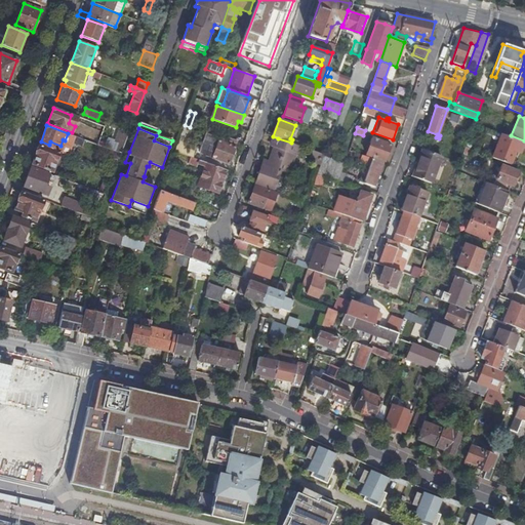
[(114,151),(121,153),(129,133),(121,129),(116,144),(117,144),(114,151)]
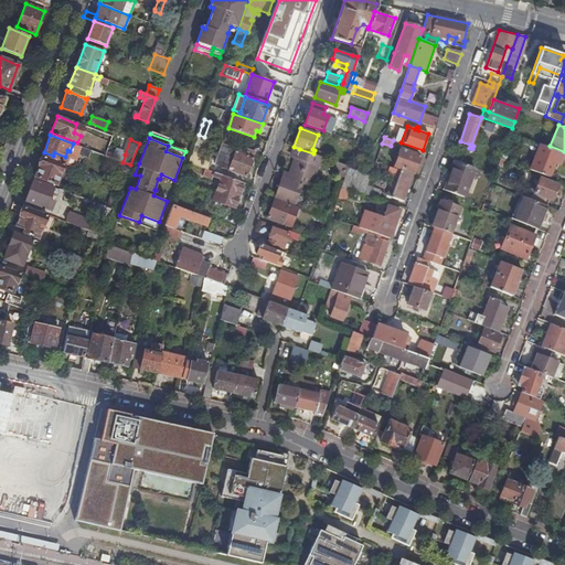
[(246,152),(223,144),(215,166),(246,177),(254,155),(246,152)]
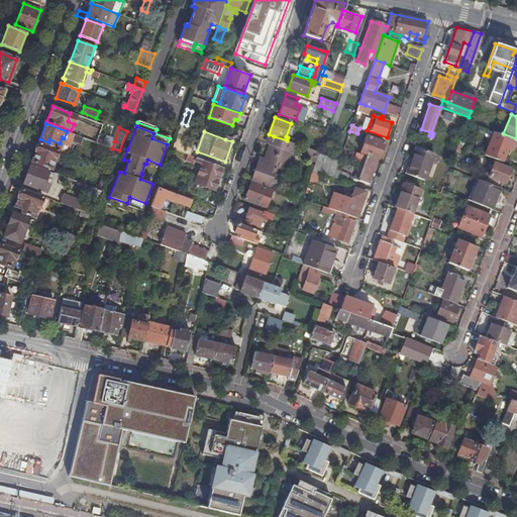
[(486,156),(503,163),(509,148),(513,150),(516,140),(495,132),(486,156)]
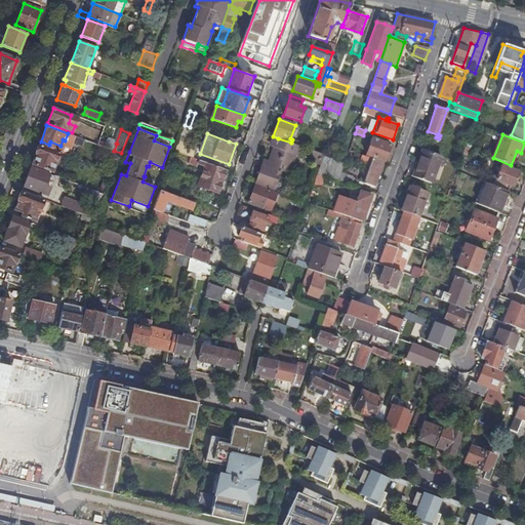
[(271,160),(269,164),(289,172),(295,153),(293,152),(296,145),(291,143),(278,138),(276,146),(280,147),(275,161),(271,160)]
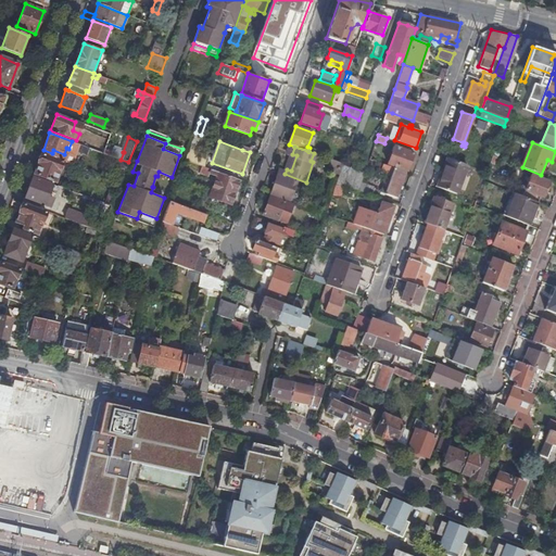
[(388,163),(407,171),(413,154),(393,147),(388,163)]
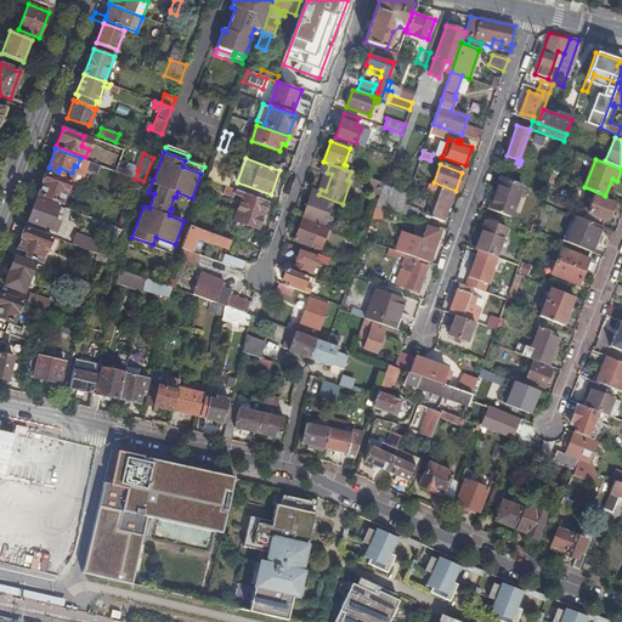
[(62,204),(71,181),(46,173),(43,182),(39,194),(62,204)]
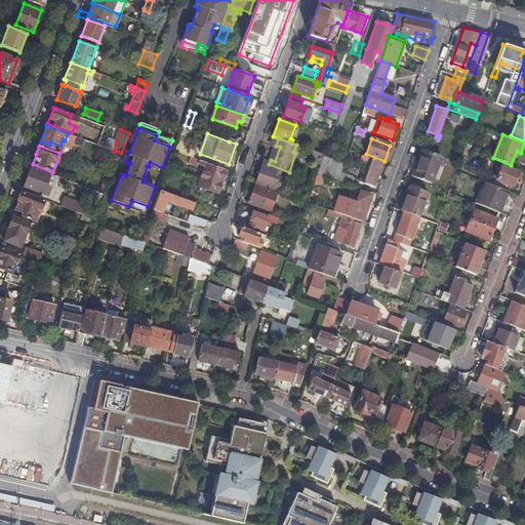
[(441,155),(423,150),(420,159),(421,159),(418,168),(416,168),(413,177),(431,184),(441,155)]
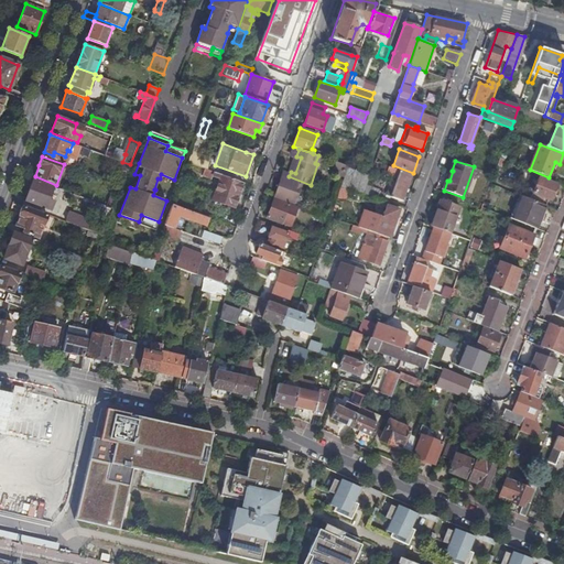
[(348,165),(337,162),(336,167),(340,169),(346,171),(347,169),(348,165)]
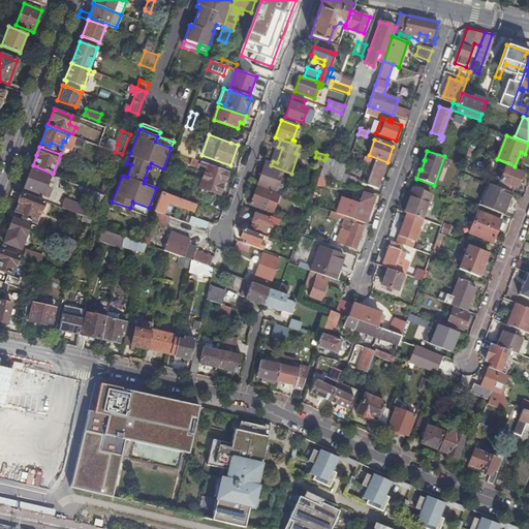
[(377,188),(386,163),(365,155),(362,164),(372,168),(371,172),(367,169),(363,183),(377,188)]
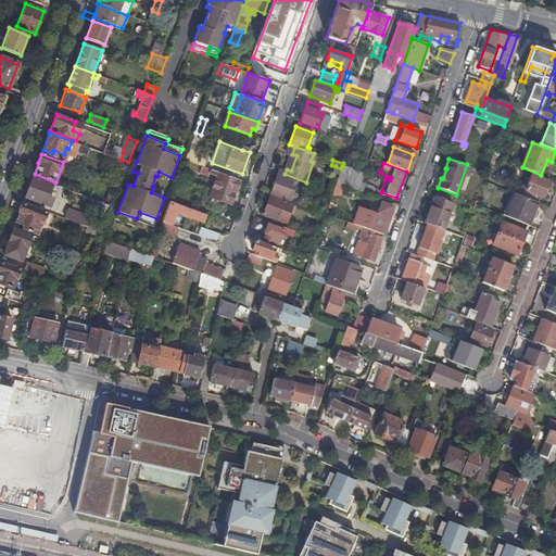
[(204,167),(202,166),(199,173),(213,177),(216,172),(204,167)]
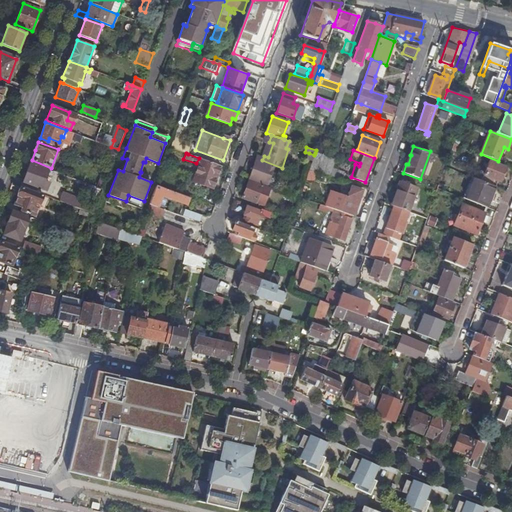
[(312,162),(309,170),(330,175),(332,168),(335,160),(315,153),(314,155),(312,162)]
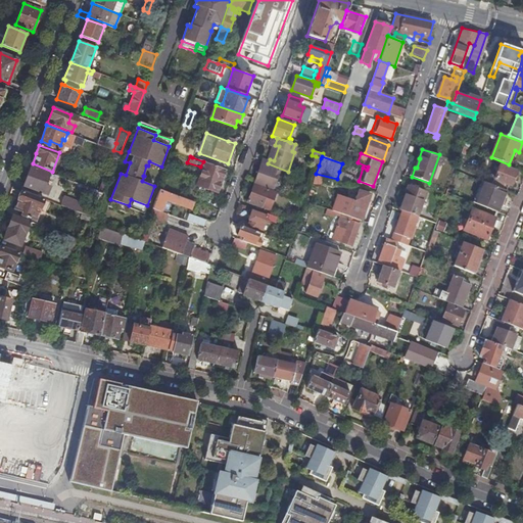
[(226,170),(205,161),(196,185),(218,193),(226,170)]
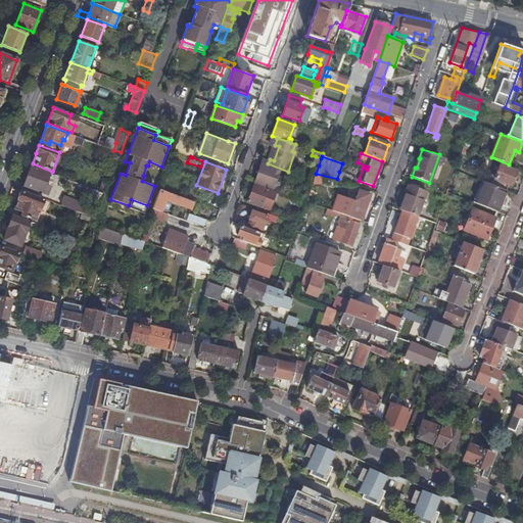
[(491,185),(507,190),(509,184),(512,185),(517,171),(500,163),(495,175),(491,185)]
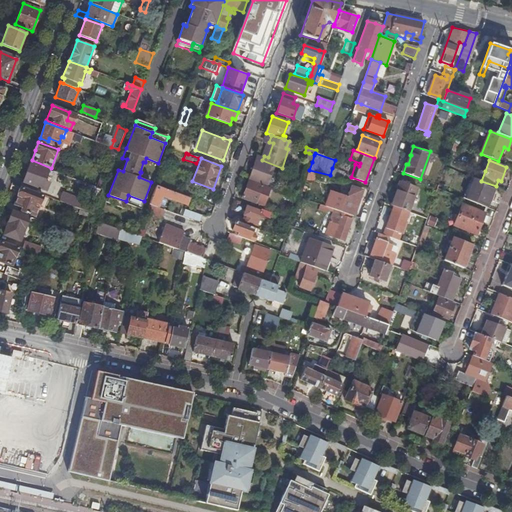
[(267,185),(270,178),(273,167),(256,161),(249,179),(267,185)]
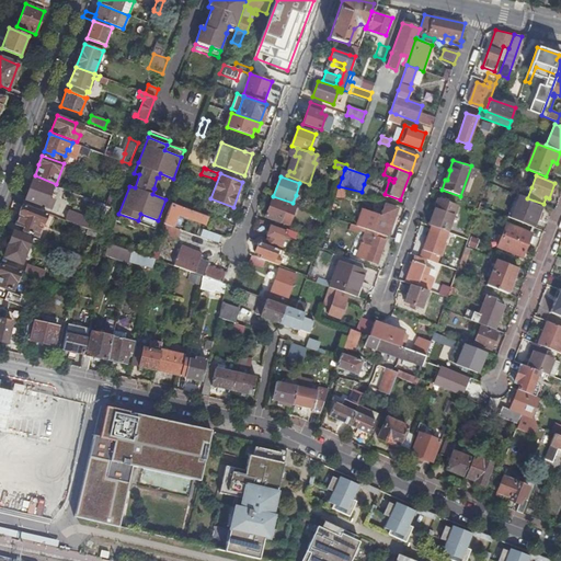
[(52,189),(55,190),(56,186),(33,179),(25,199),(49,208),(53,199),(48,198),(52,189)]
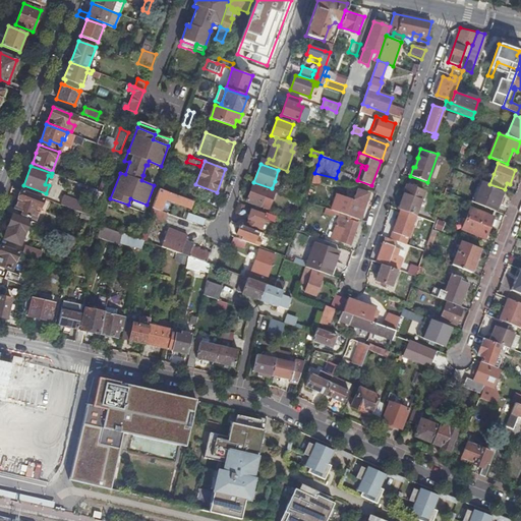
[(336,178),(348,182),(350,176),(338,171),(336,178)]
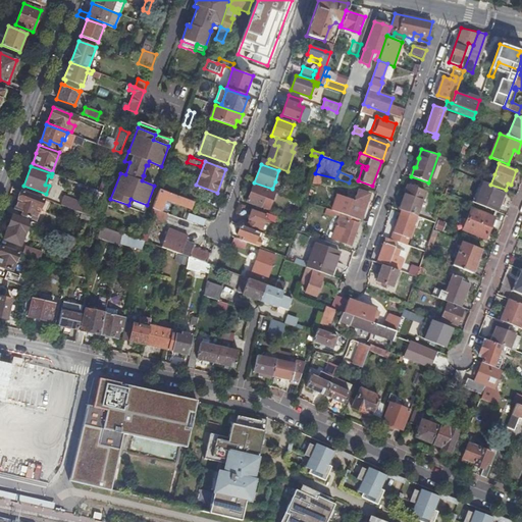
[(490,185),(494,174),(488,172),(485,181),(490,185)]
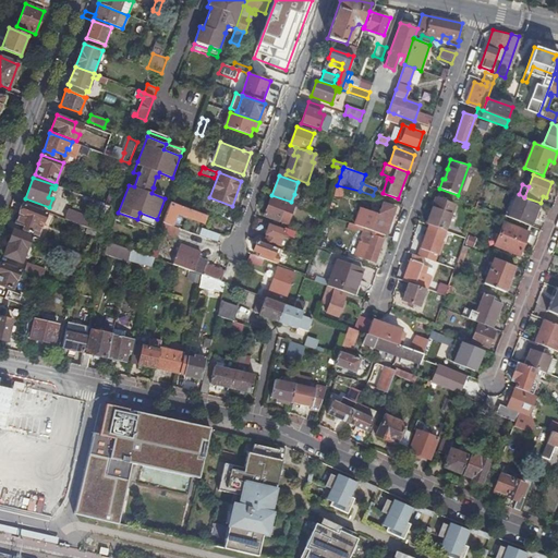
[(509,218),(531,227),(541,203),(524,197),(519,194),(509,218)]
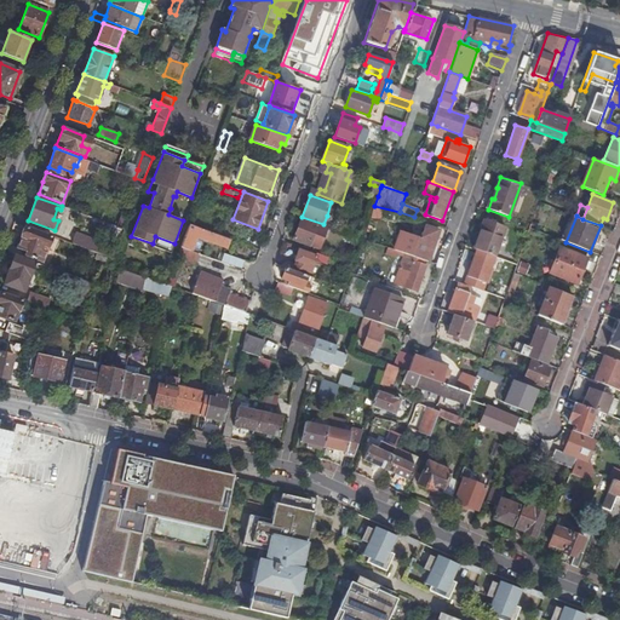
[(327,227),(302,218),(294,240),(320,250),(327,227)]
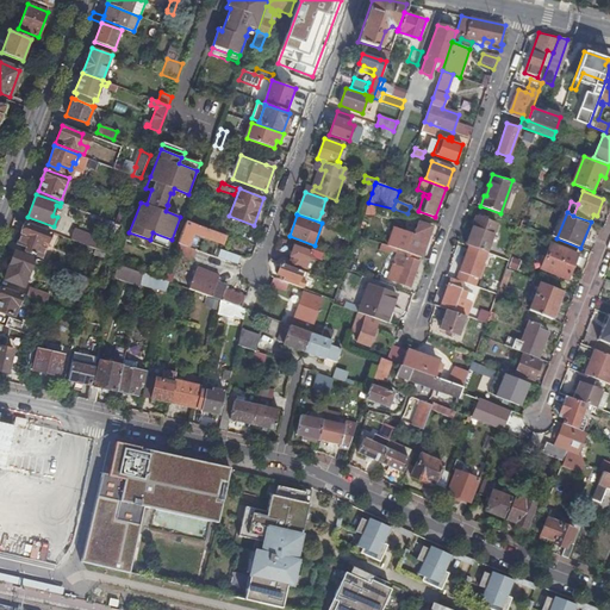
[(475,216),(466,246),(470,247),(486,253),(487,253),(497,224),(475,216)]
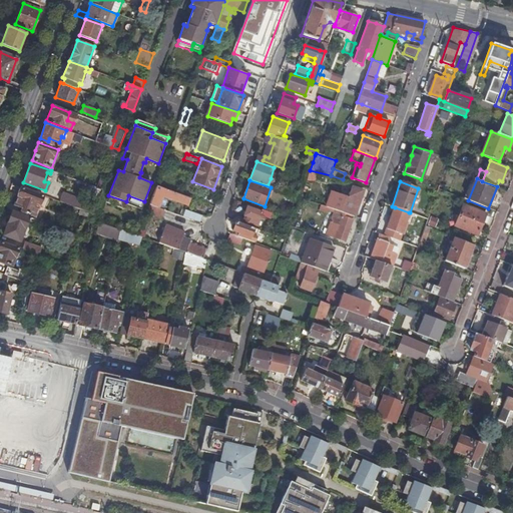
[(190,197),(156,185),(149,204),(158,207),(163,195),(167,197),(188,204),(190,197)]
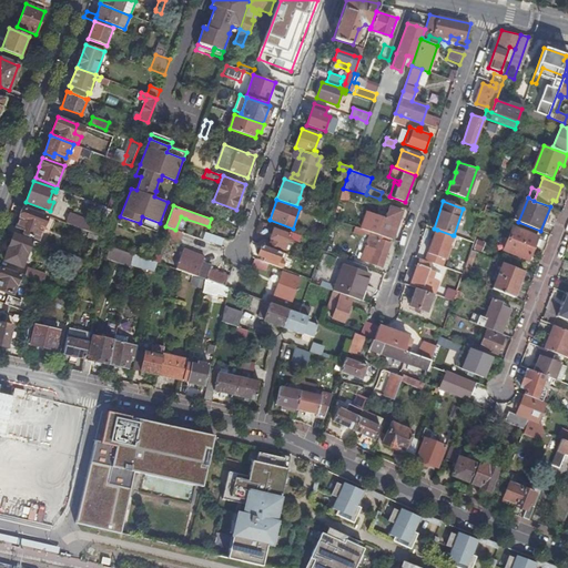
[(389,237),(393,239),(403,211),(392,206),(386,221),(367,214),(363,229),(365,230),(389,237)]
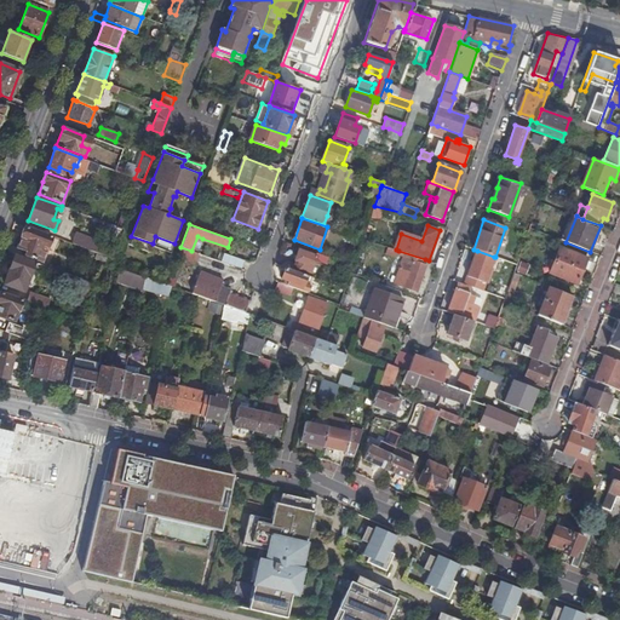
[(24,256),(41,262),(51,236),(26,227),(22,234),(22,235),(17,248),(26,252),(24,256)]
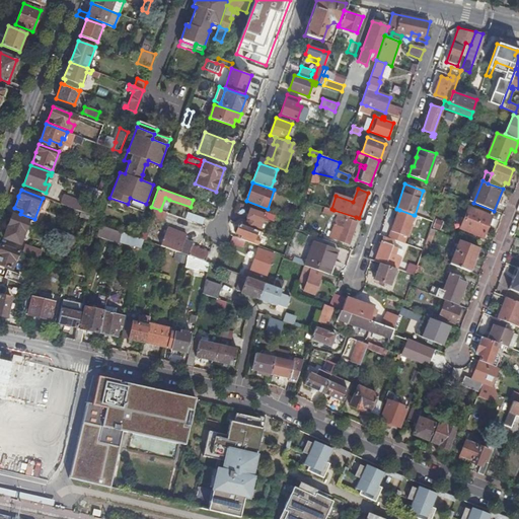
[(58,195),(55,202),(95,217),(98,210),(58,195)]
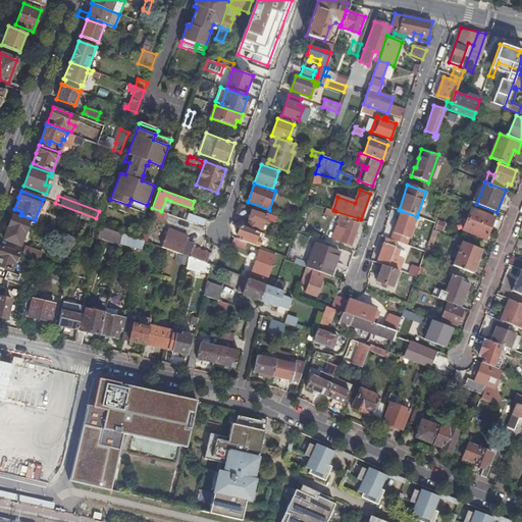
[(128,205),(110,199),(108,206),(125,213),(127,207),(144,212),(147,205),(131,199),(128,205)]
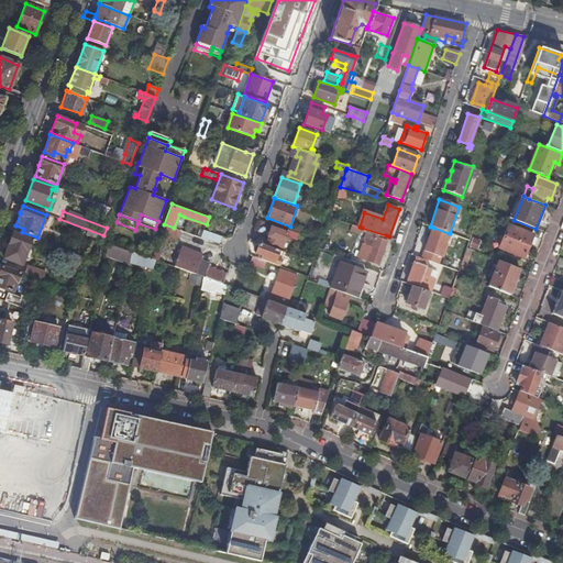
[(179,214),(174,228),(179,230),(184,217),(179,214)]
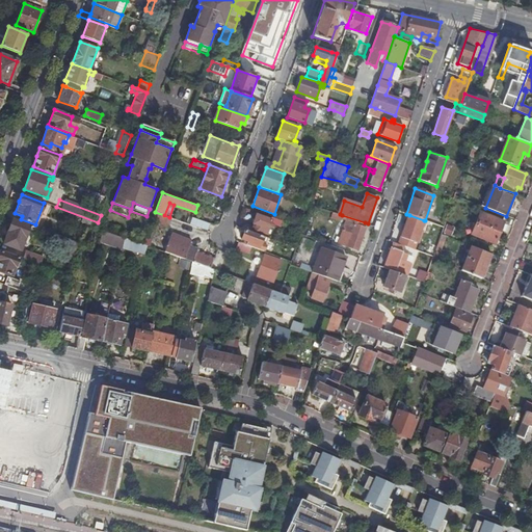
[(340,214),(334,212),(331,217),(341,220),(341,218),(342,215),(340,214)]
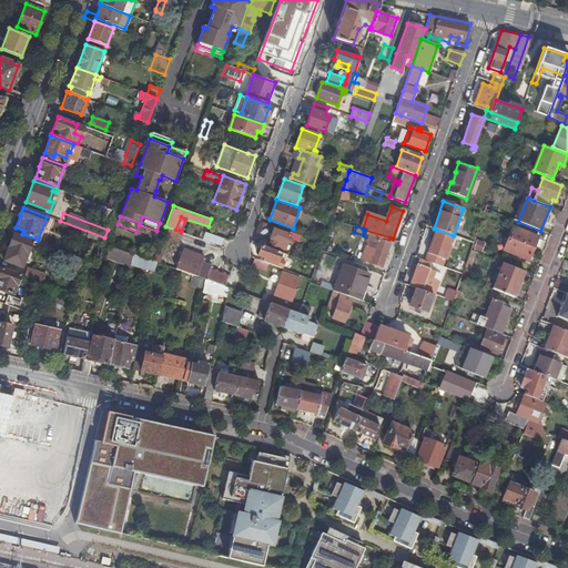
[(538,236),(514,226),(505,250),(529,260),(538,236)]
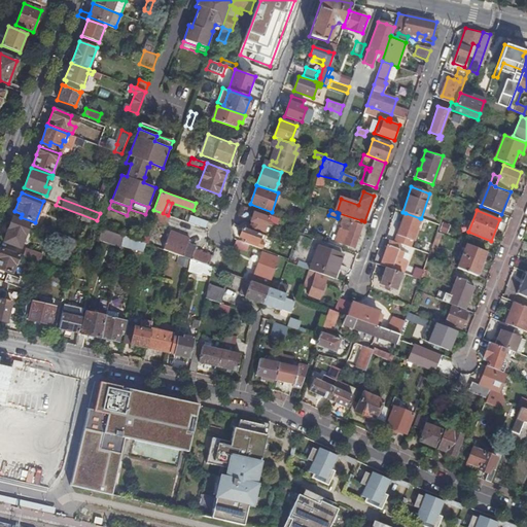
[(183,219),(205,227),(208,221),(185,213),(183,219)]
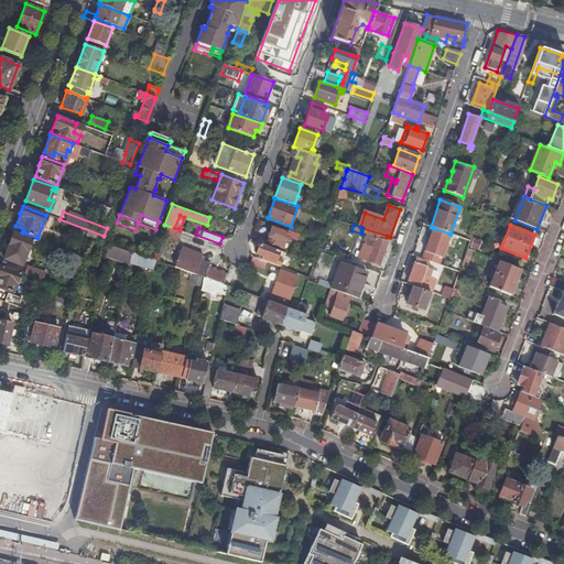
[(299,235),(293,232),(289,231),(288,234),(272,228),(269,237),(271,238),(270,241),(270,243),(282,249),(285,240),(286,237),(292,239),(296,241),(299,235)]
